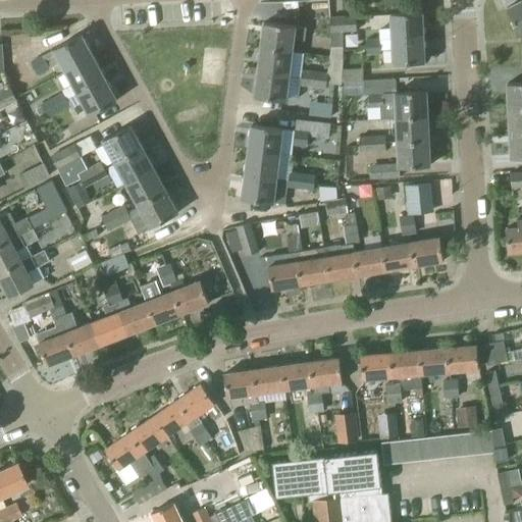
[(520,36),(521,35),(521,0),(507,8),(520,36)]
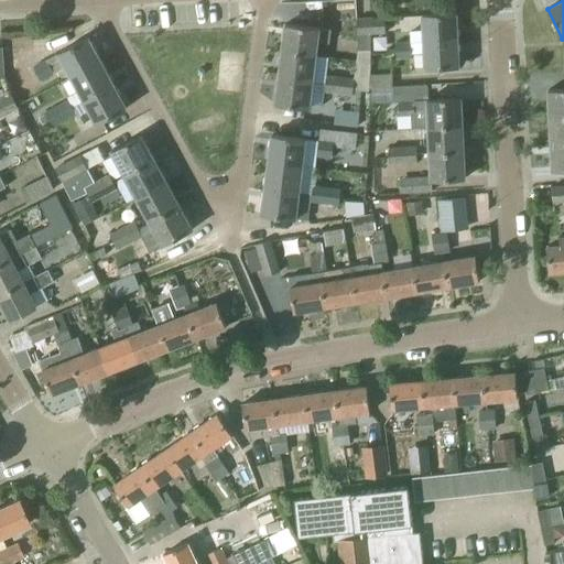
[(423,15),(424,43),(457,42),(456,14),(423,15)]
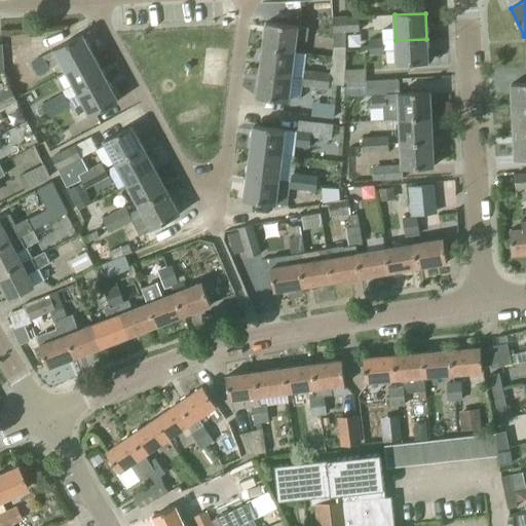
[(345,25),(345,17),(332,19),(333,33),(333,47),(344,47),(343,33),(343,26),(345,25)]
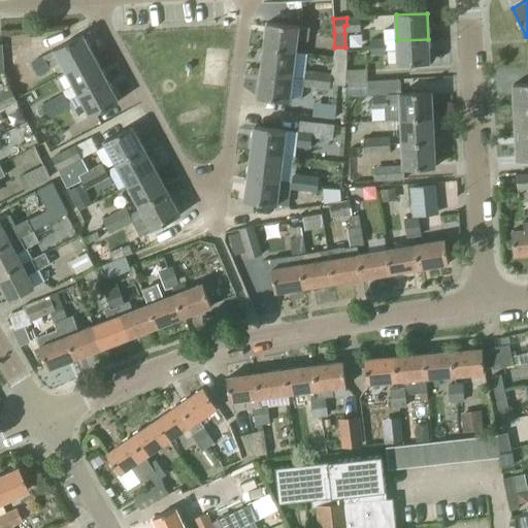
[(344,26),(344,33),(359,32),(359,18),(347,18),(347,25),(344,26)]
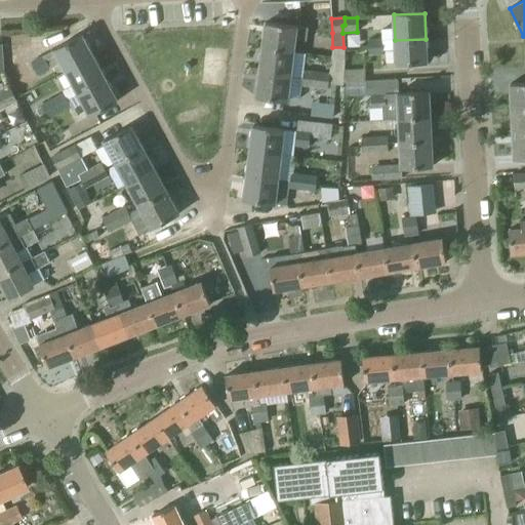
[(263,48),(293,52),(295,40),(305,42),(306,29),(266,24),(263,48)]
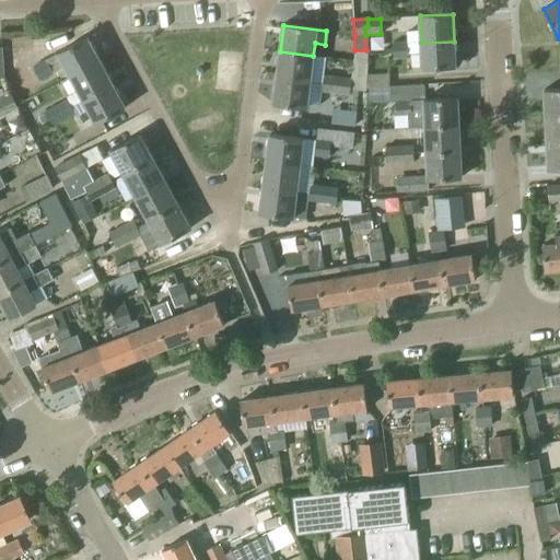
[(70,77),(100,61),(88,37),(58,54),(65,67),(70,77)]
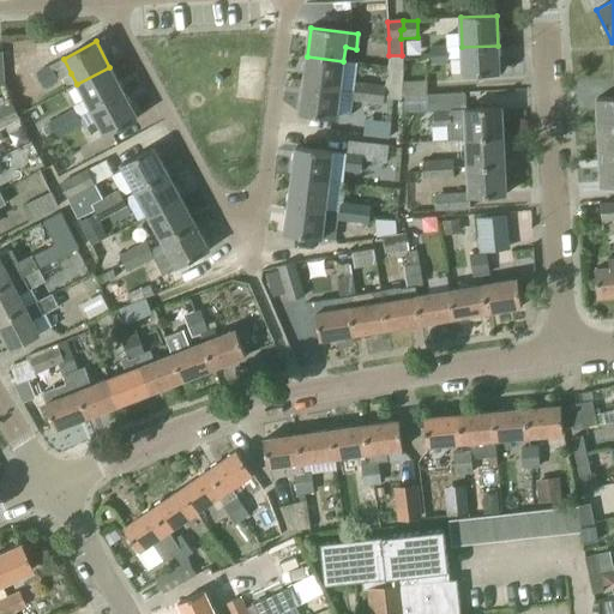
[(498,46),(462,47),(464,77),(499,74),(498,46)]
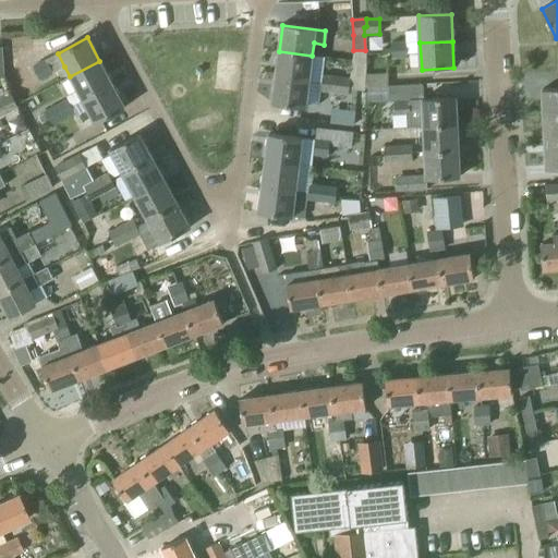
[(405,51),(421,51),(420,43),(405,44),(405,51)]
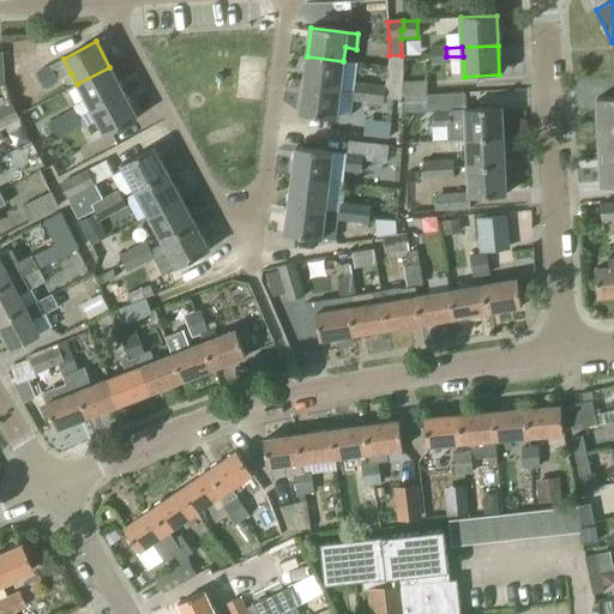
[(431,48),(432,65),(446,65),(446,56),(446,48),(431,48)]
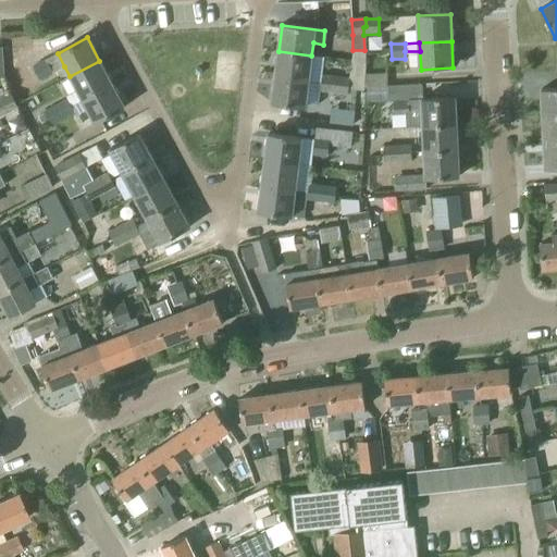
[(275,77),(308,82),(311,56),(279,51),(275,77)]
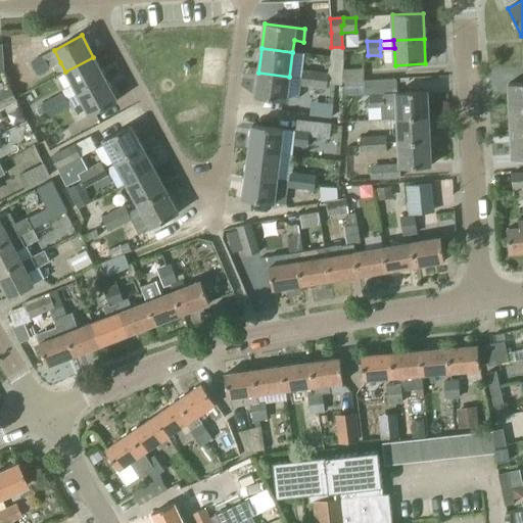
[(31,62),(38,75),(48,69),(42,56),(31,62)]
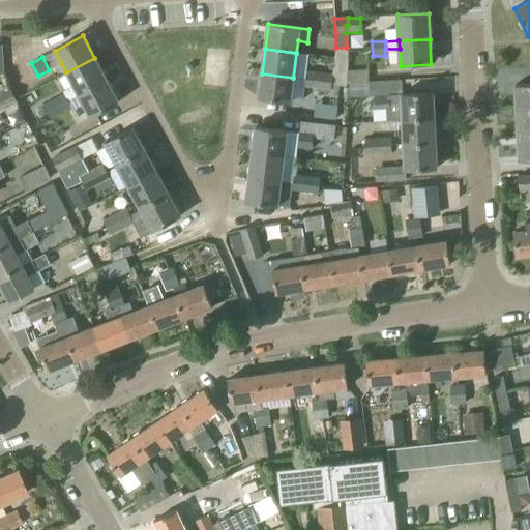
[(79,95),(107,80),(94,58),(66,72),(75,87),(79,95)]
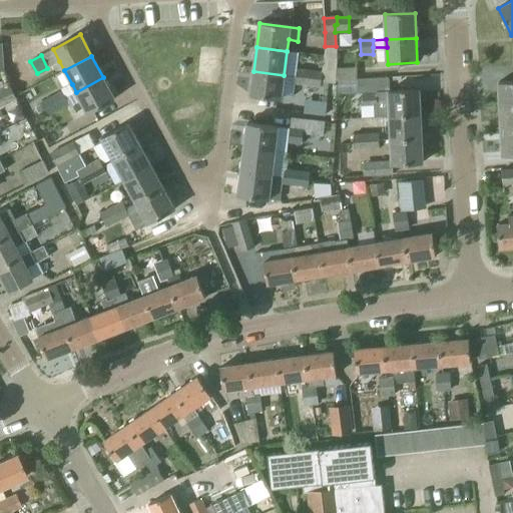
[(331,62),(332,74),(352,73),(351,61),(331,62)]
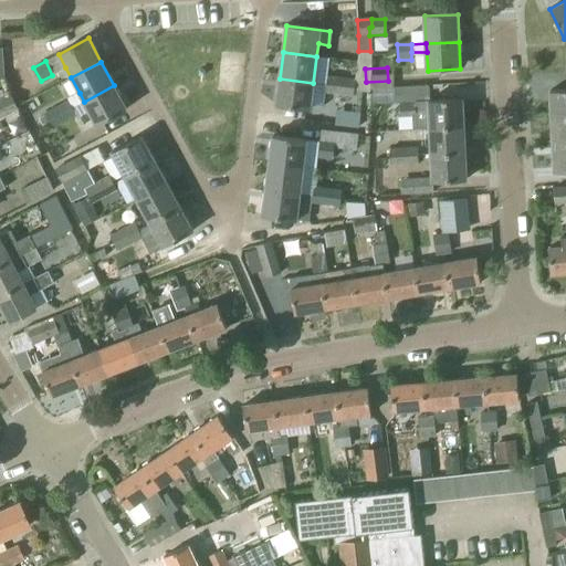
[(326,84),(354,87),(355,80),(327,75),(326,84)]
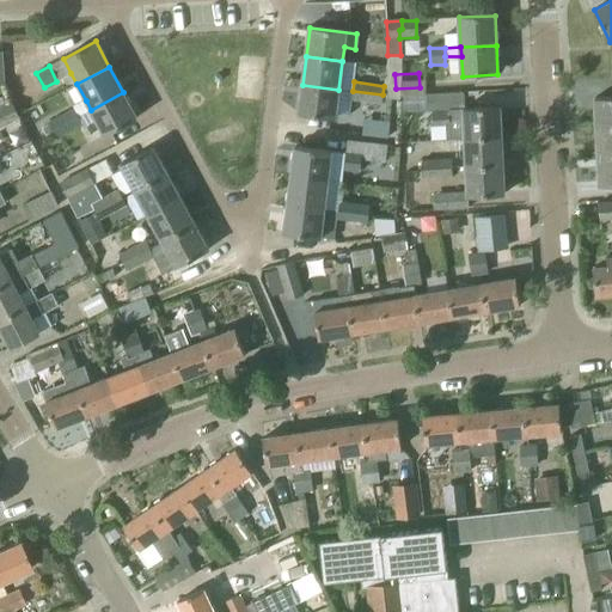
[(338,90),(303,85),(299,115),(335,120),(338,90)]
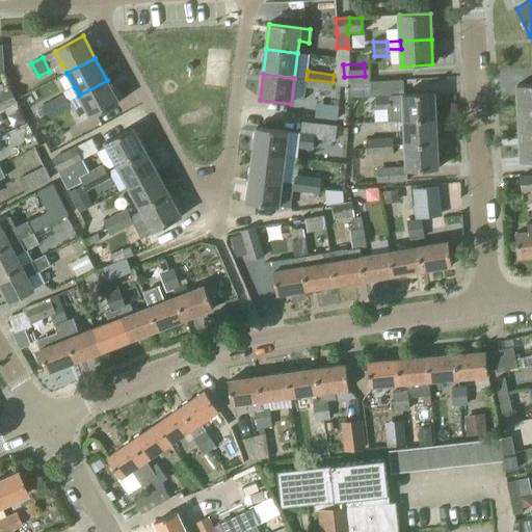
[(331,90),(333,82),(307,79),(306,86),(331,90)]
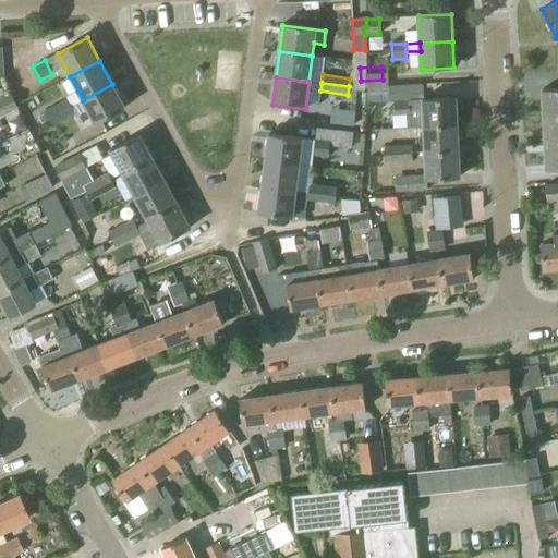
[(112,84),(83,100),(96,124),(125,108),(112,84)]
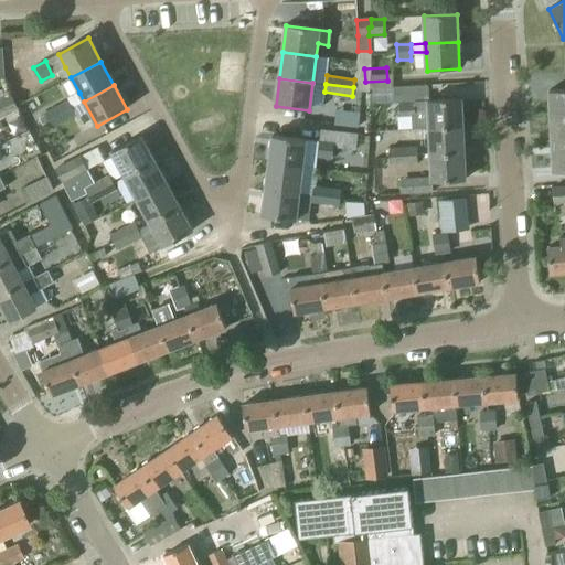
[(415,102),(427,100),(426,85),(393,87),(394,102),(394,103),(398,103),(415,102)]
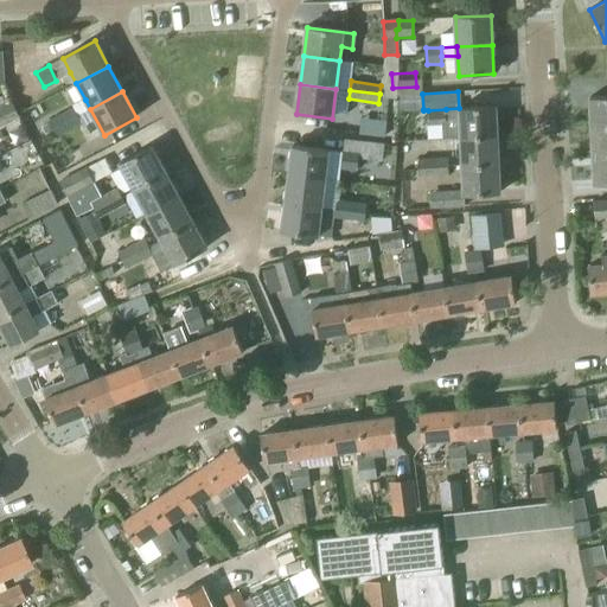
[(398,95),(397,112),(413,110),(411,94),(398,95)]
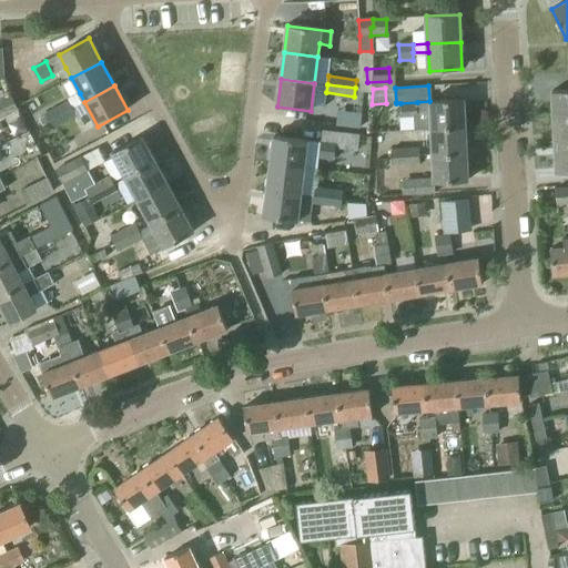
[(567,91),(551,92),(553,120),(567,119),(567,91)]
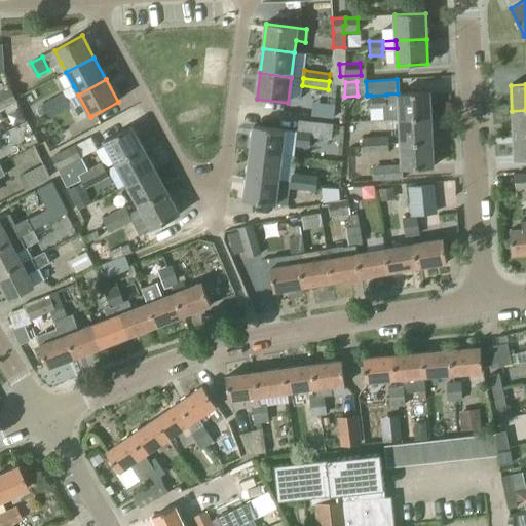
[(0,95),(0,109),(15,101),(10,89),(0,95)]
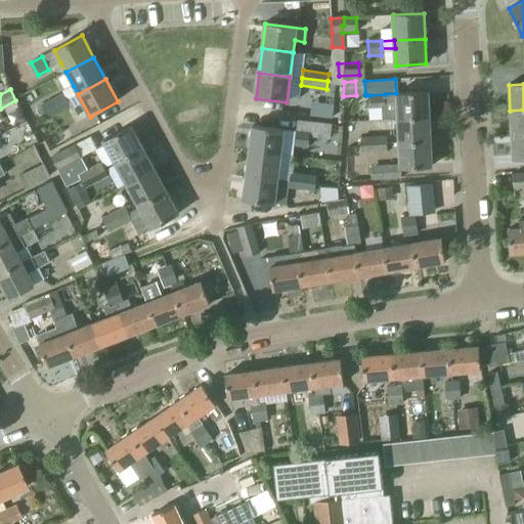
[(398,119),(429,117),(428,91),(396,93),(385,94),(386,108),(382,110),(383,120),(398,119)]
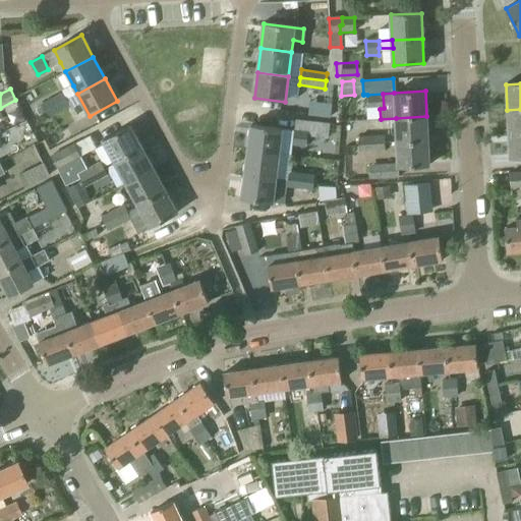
[(51,99),(59,113),(69,107),(66,100),(62,94),(51,99)]
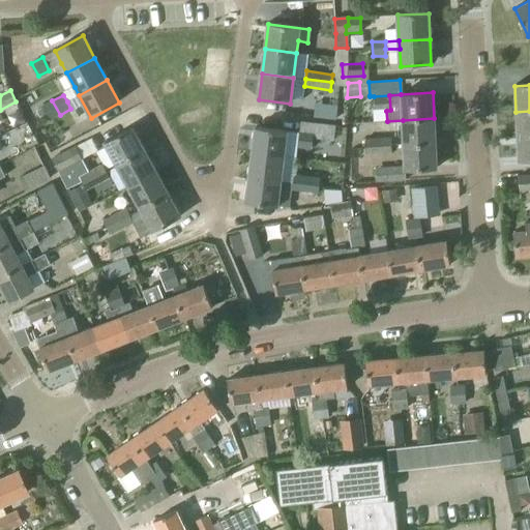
[(390,110),(389,95),(374,96),(374,111),(386,111),(390,110)]
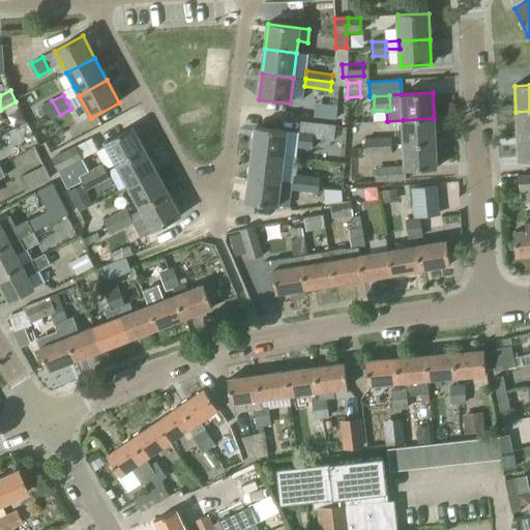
[(315,115),(335,117),(337,98),(317,96),(315,115)]
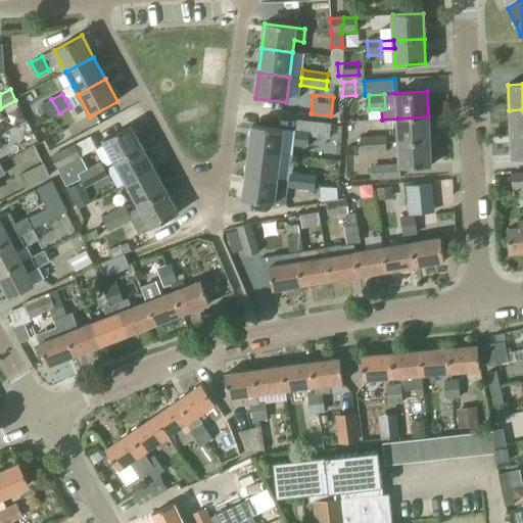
[(48,119),(59,113),(51,99),(41,105),(48,119)]
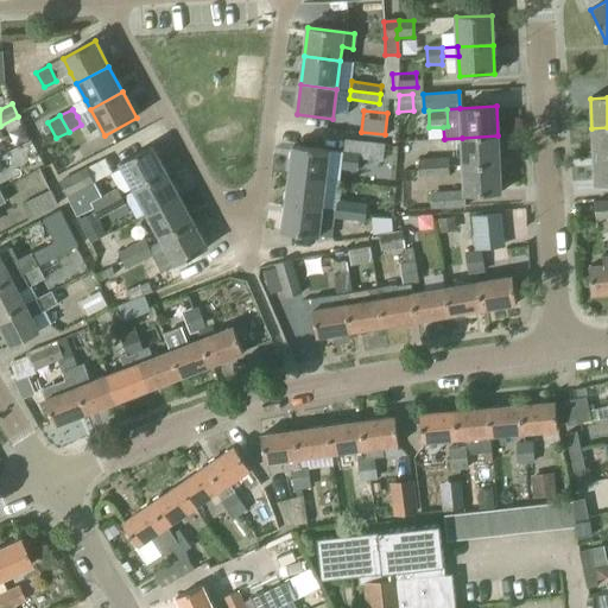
[(607,156),(607,127),(591,128),(593,157),(607,156)]
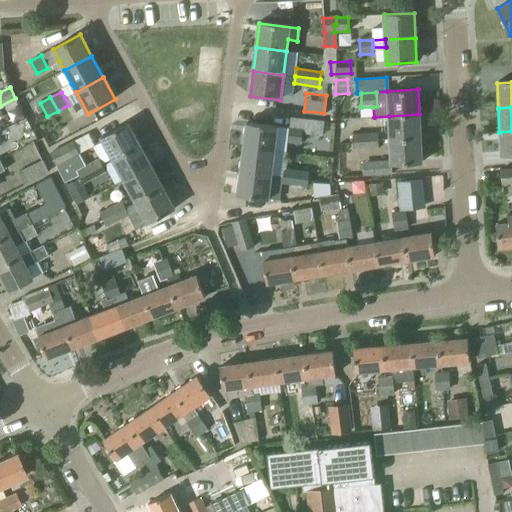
[(390,140),(421,139),(419,114),(389,116),(390,140)]
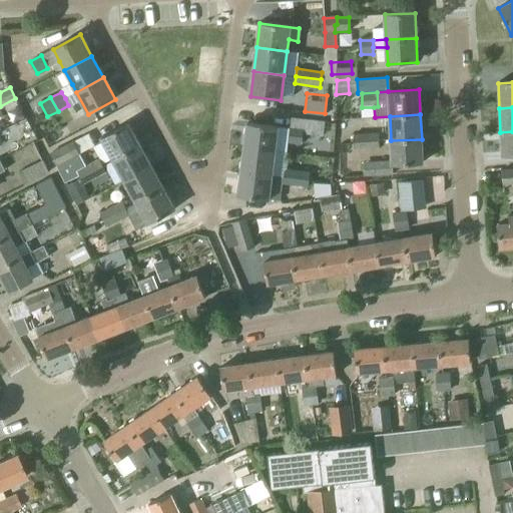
[(288,143),(301,144),(302,134),(322,137),(324,123),(291,119),(288,143)]
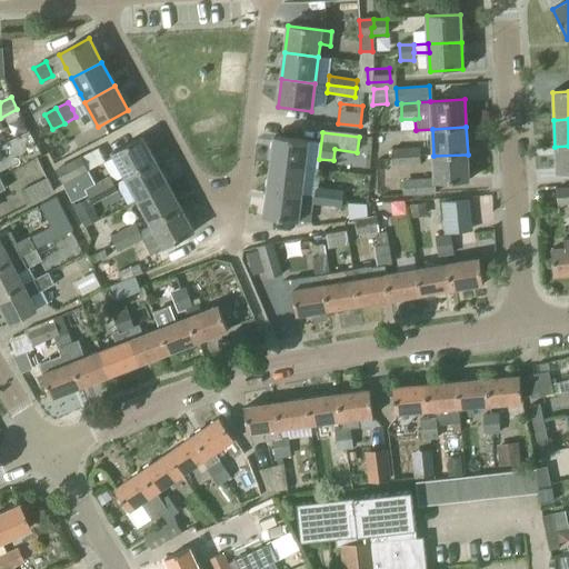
[(45,143),(49,156),(73,147),(68,135),(45,143)]
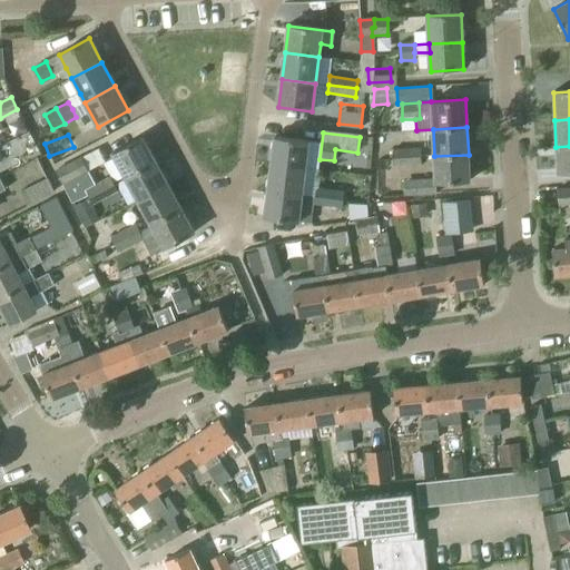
[(112,154),(126,179),(156,164),(143,138),(112,154)]
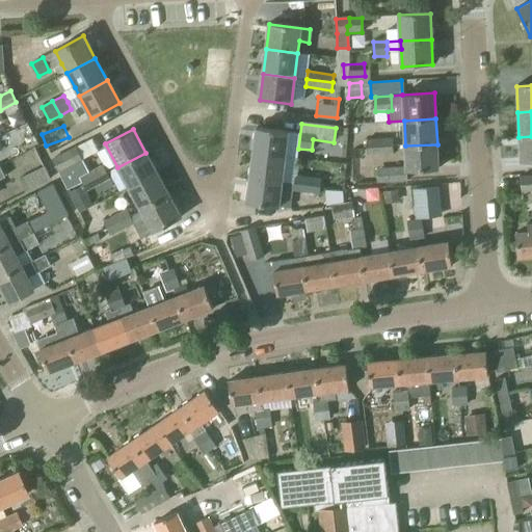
[(254,154),(285,158),(288,133),(257,129),(254,154)]
